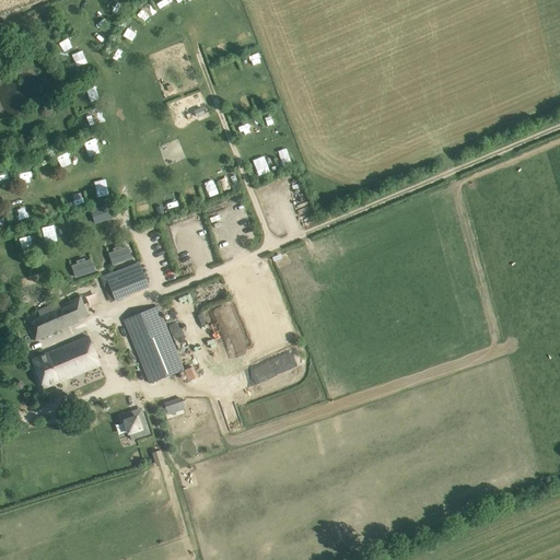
[(126,26),(120,35),(131,41),(136,31),(126,26)]
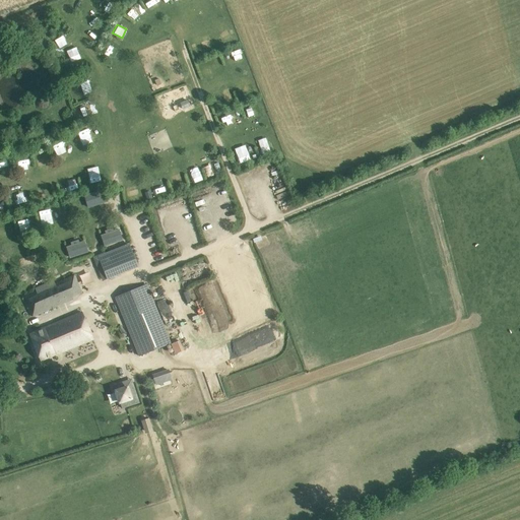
[(220,41),(231,38),(228,28),(217,30),(220,41)]
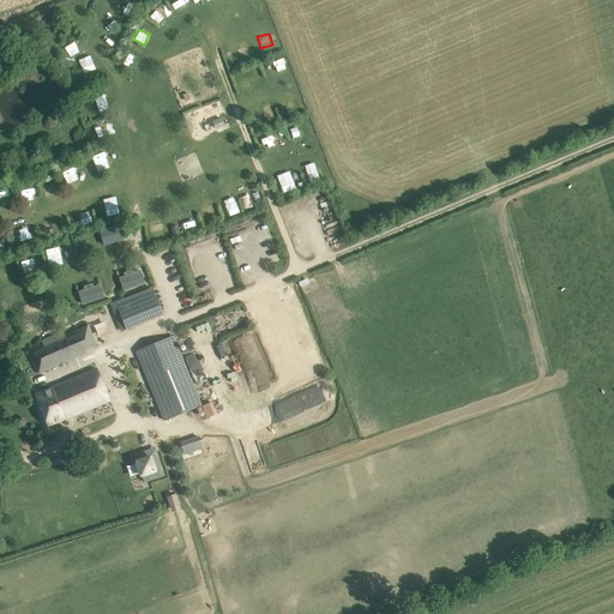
[(127,53),(120,64),(138,74),(144,64),(127,53)]
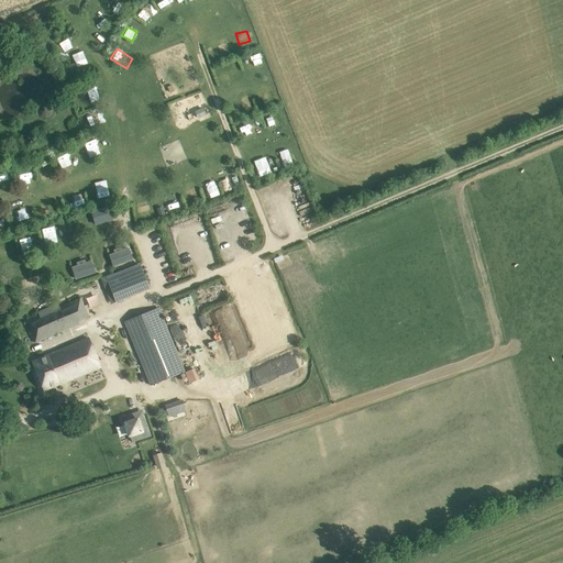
[(216,70),(220,81),(231,77),(225,66),(216,70)]
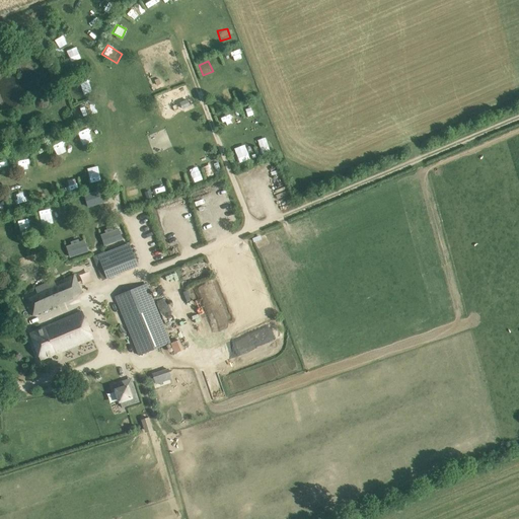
[(83,94),(94,89),(88,76),(77,80),(83,94)]
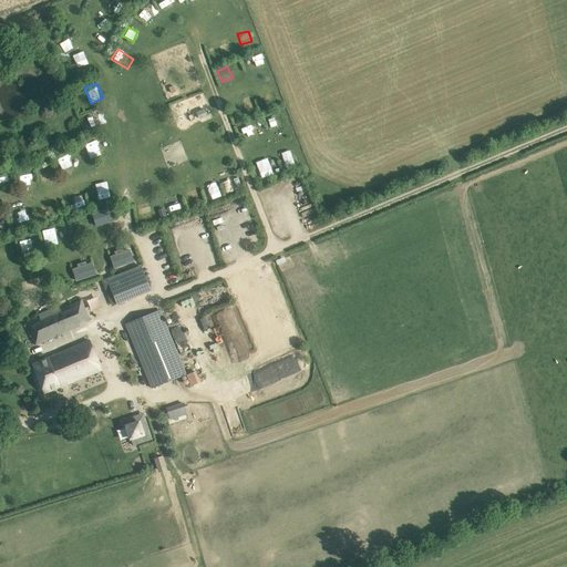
[(197,121),(193,112),(200,109),(198,104),(206,101),(202,92),(168,106),(178,129),(197,121)]
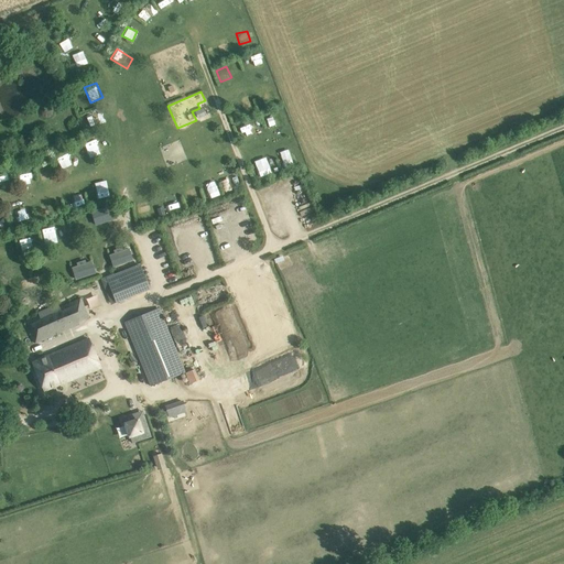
[(196,119),(205,115),(202,108),(193,112),(196,119)]
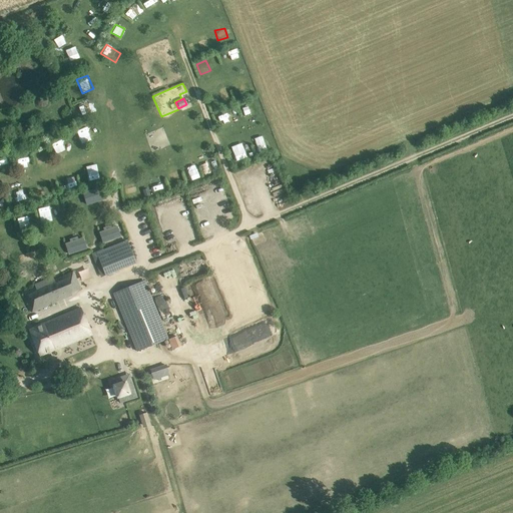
[(242,117),(253,113),(250,103),(239,106),(242,117)]
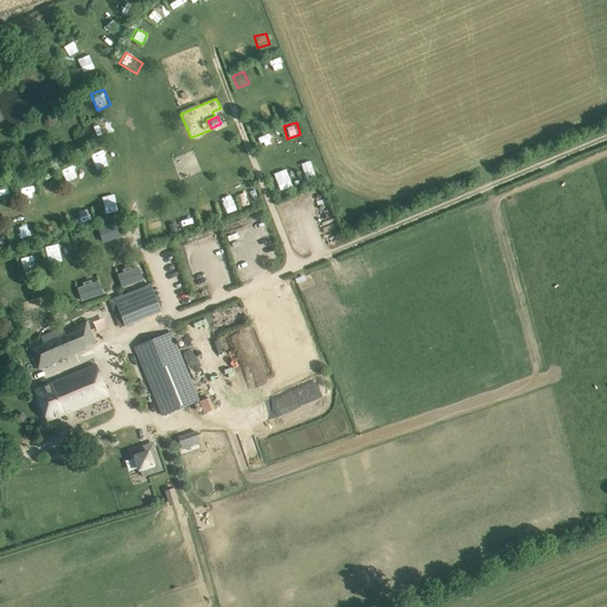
[(95,135),(107,133),(104,123),(94,125),(95,135)]
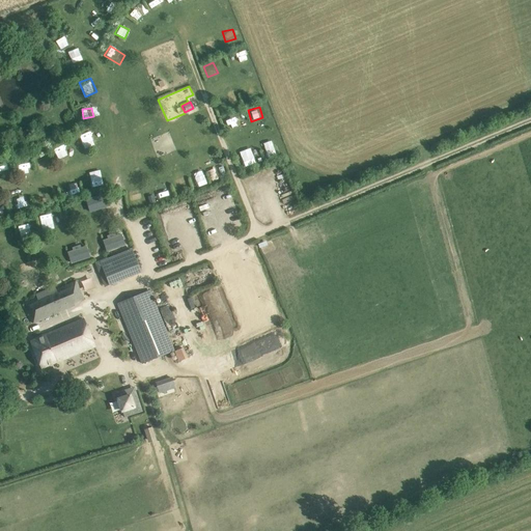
[(268,159),(276,155),(270,140),(260,143),(268,159)]
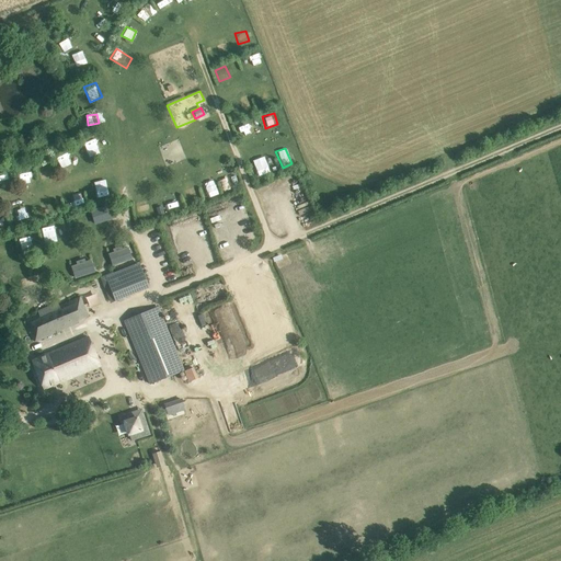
[(66,170),(76,165),(68,151),(59,156),(66,170)]
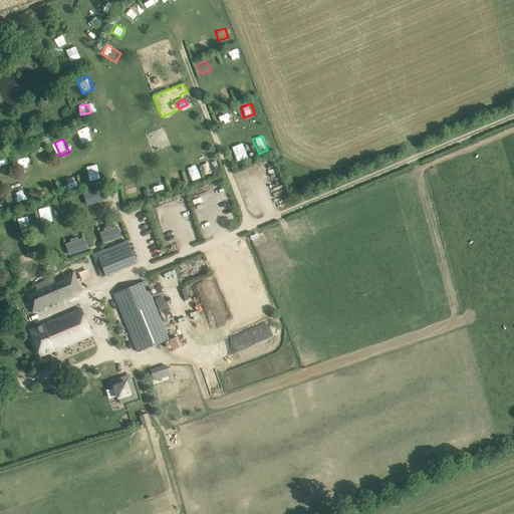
[(239,146),(229,150),(235,164),(245,160),(239,146)]
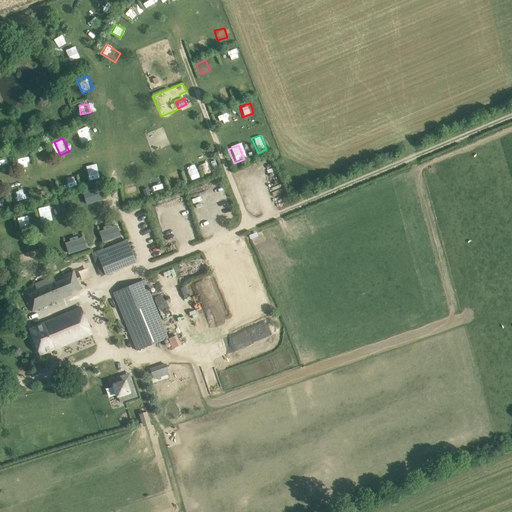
[(208,158),(200,160),(205,175),(213,172),(208,158)]
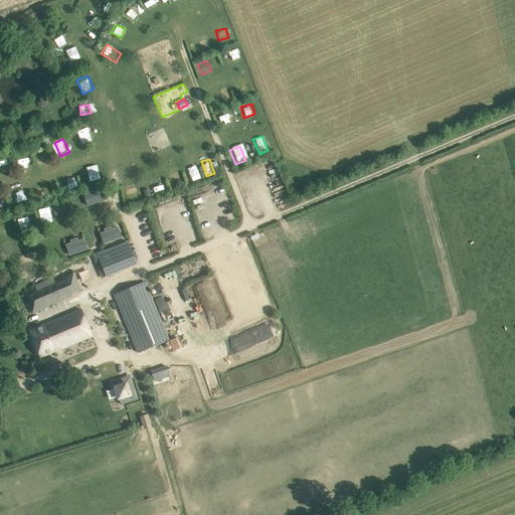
[(86,167),(89,180),(100,178),(97,165),(86,167)]
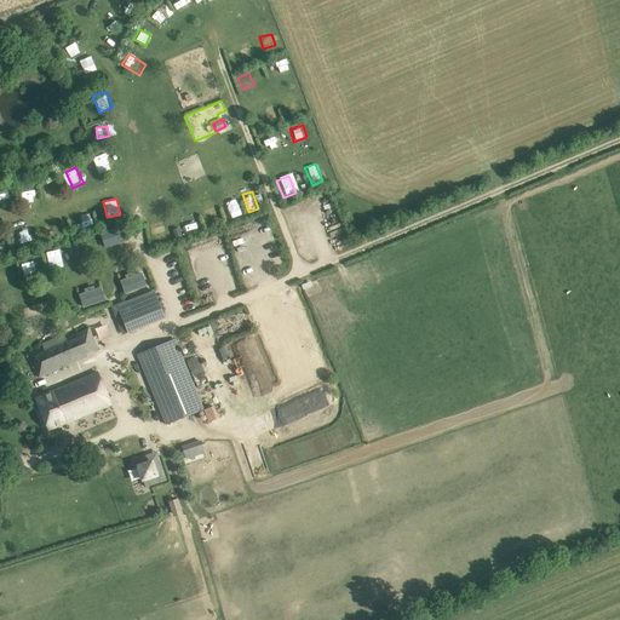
[(220,202),(227,218),(239,213),(234,199),(220,202)]
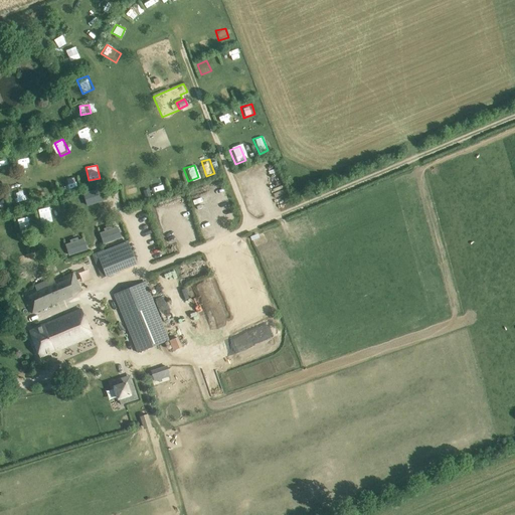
[(170,176),(172,184),(178,182),(175,174),(170,176)]
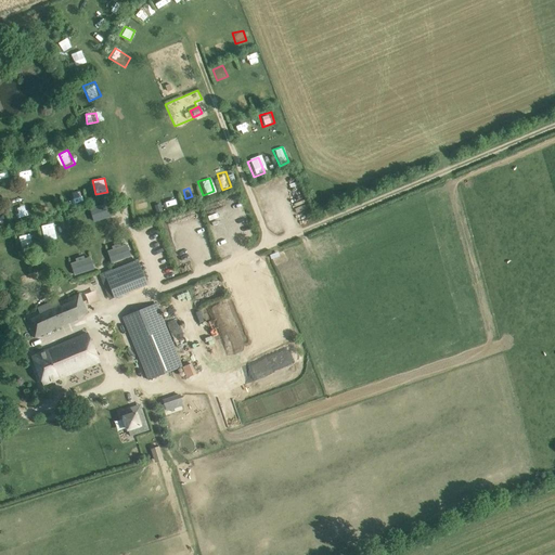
[(68,204),(78,201),(75,190),(65,193),(68,204)]
